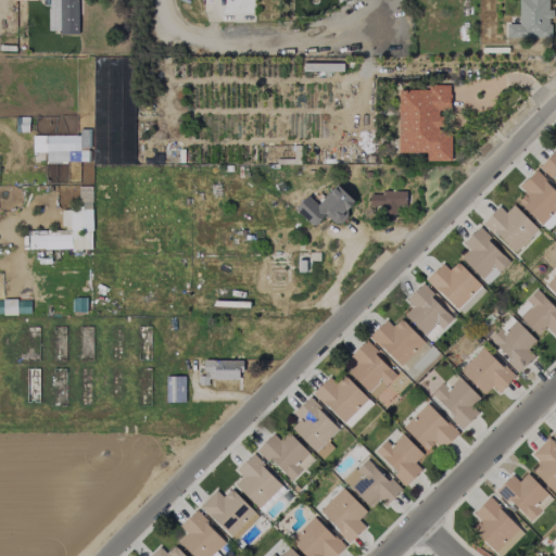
[(77,35),(76,0),(48,0),(48,30),(59,30),(59,35),(77,35)]
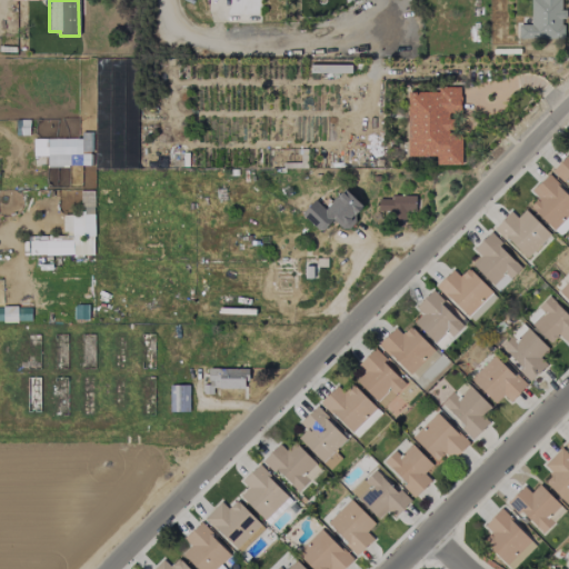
[(562,39),(562,19),(566,18),(565,9),(559,9),(558,0),(529,0),(530,25),(517,25),(518,39),(562,39)]
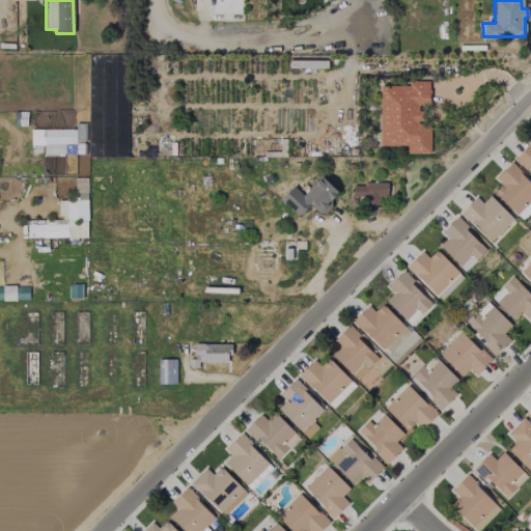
[(380,145),(407,146),(407,155),(429,155),(430,123),(423,123),(423,107),(428,107),(429,82),(409,82),(409,86),(381,86),(380,145)]
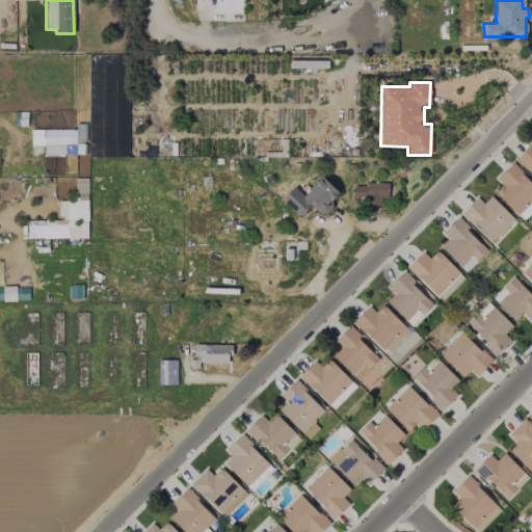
[(75,130),(30,131),(31,156),(83,154),(82,141),(76,141),(75,130)]
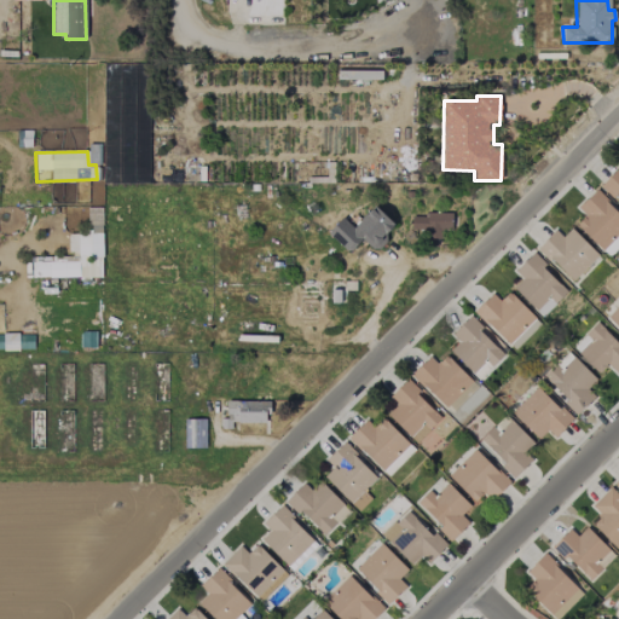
[(618,168),(618,167),(601,183),(618,202),(618,168)]
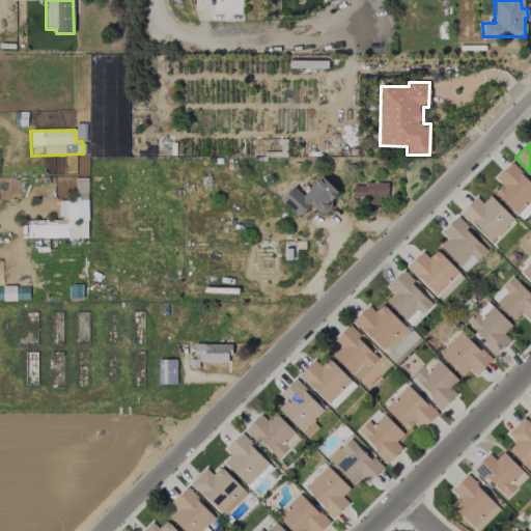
[(530,184),(510,163),(495,177),(501,185),(494,192),(521,220),(530,210),(530,184)]
